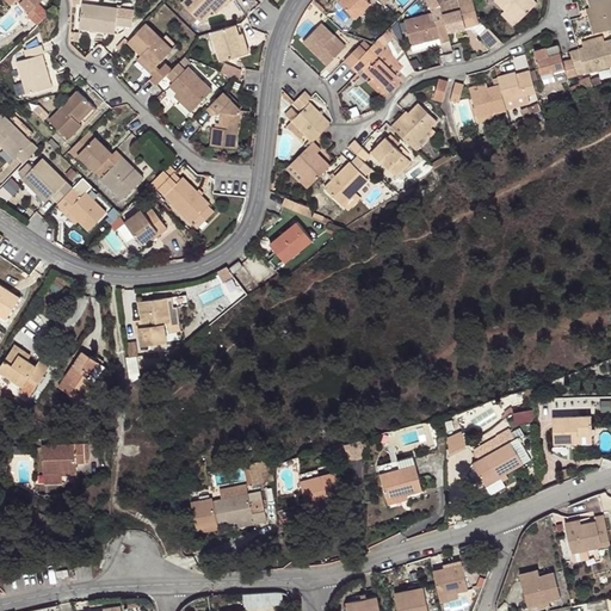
[(8,0),(14,6),(17,4),(29,14),(42,0),(8,0)]
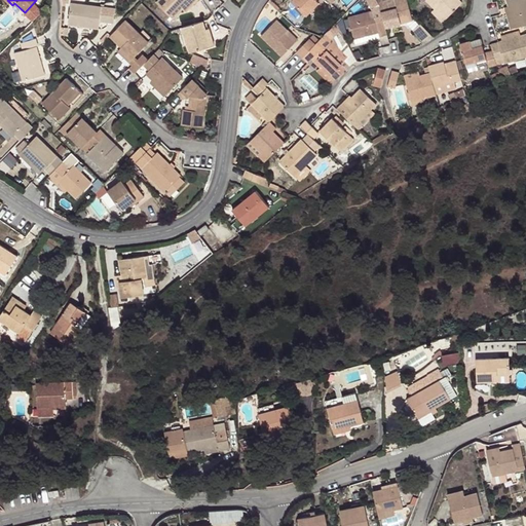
[(159,0),(156,3),(173,19),(184,6),(190,0),(159,0)]
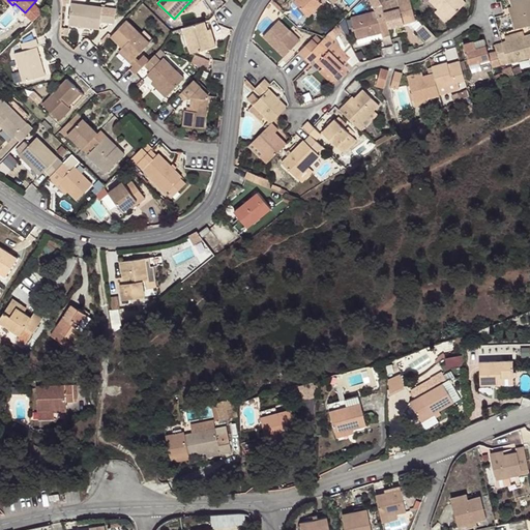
[(198,0),(192,0),(185,6),(189,10),(198,0)]
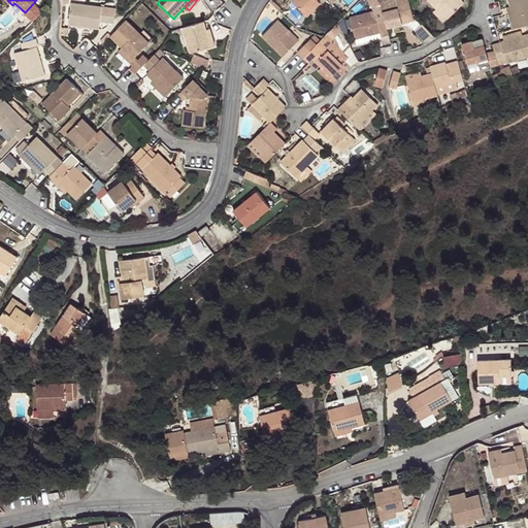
[(297,0),(296,1),(310,15),(323,3),(320,0),(297,0)]
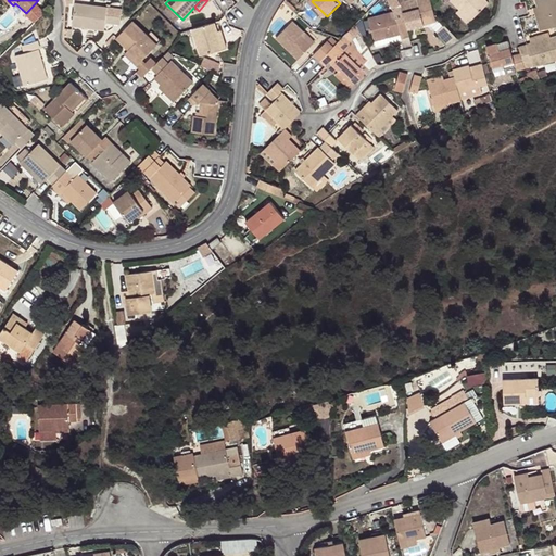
[(407,9),(409,20),(411,26),(439,22),(436,5),(434,0),(407,0),(403,1),(407,9)]
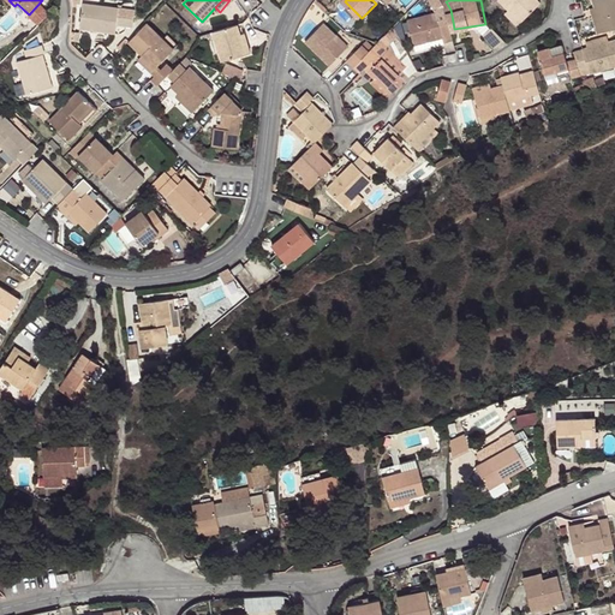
[(503,0),(515,10),(529,22),(548,3),(545,0),(503,0)]
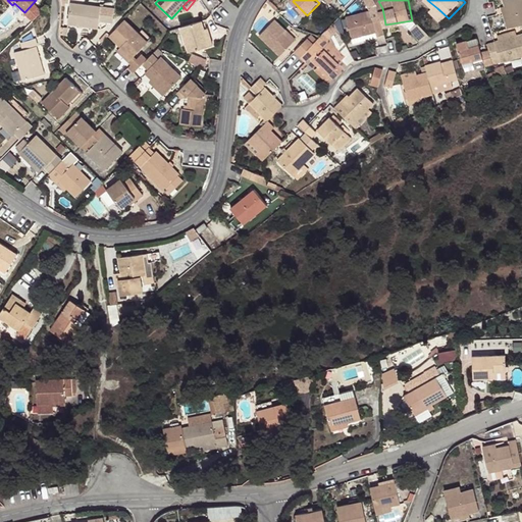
[(521,0),(507,0),(509,3),(514,25),(521,22),(521,0)]
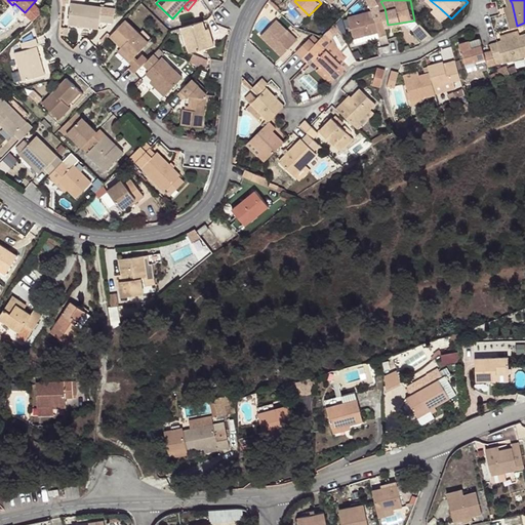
[(116,15),(117,4),(72,1),(70,24),(102,26),(102,21),(110,21),(111,15),(116,15)]
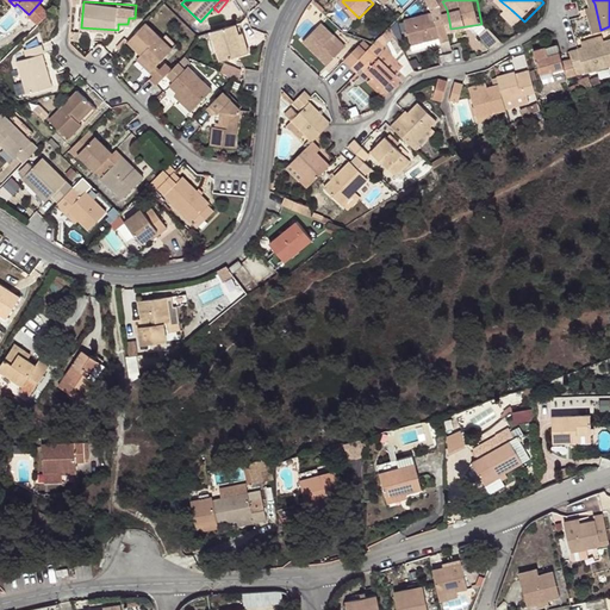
[(595,4),(590,5),(597,31),(601,30),(595,4)]
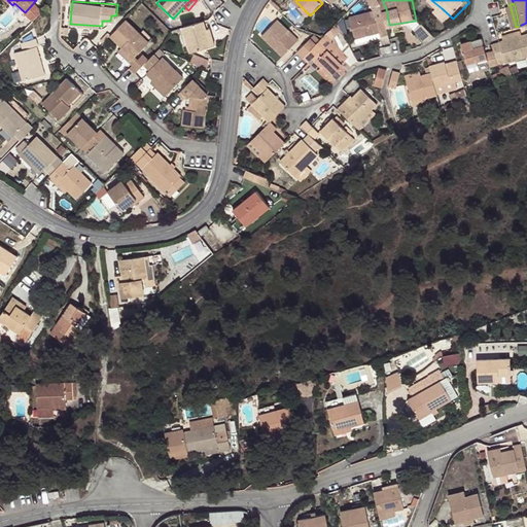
[(33,21),(43,10),(38,6),(28,15),(33,21)]
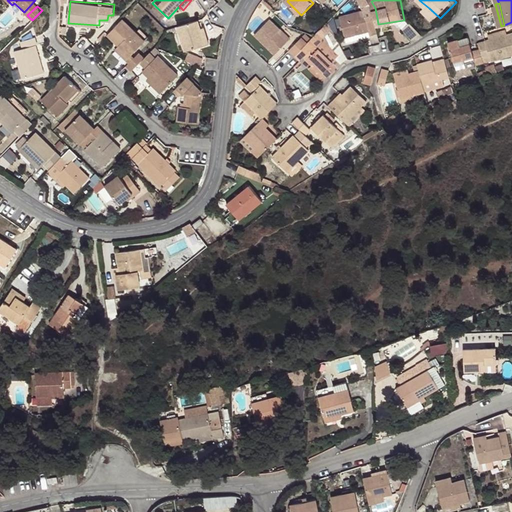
[(440,18),(429,8),(426,11),(437,21),(440,18)]
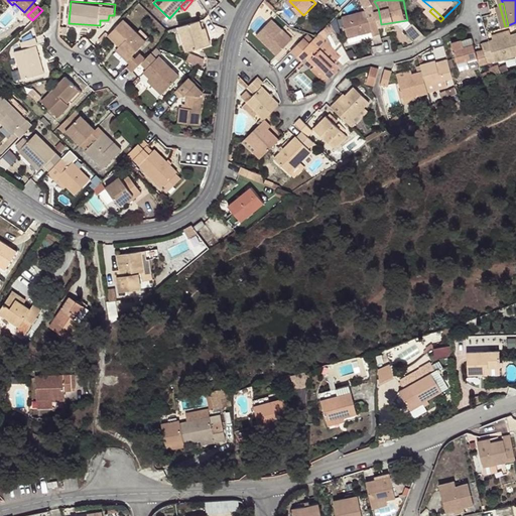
[(369,10),(344,16),(350,42),(384,35),(381,24),(380,18),(371,20),(369,10)]
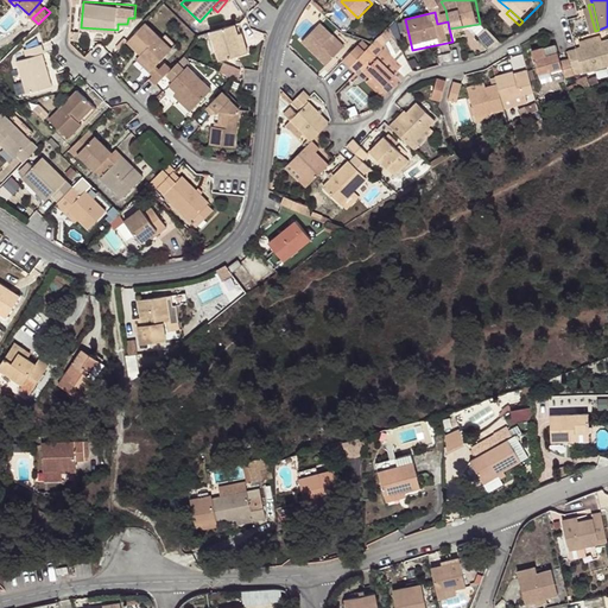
[(171,44),(146,20),(127,39),(152,64),(171,44)]
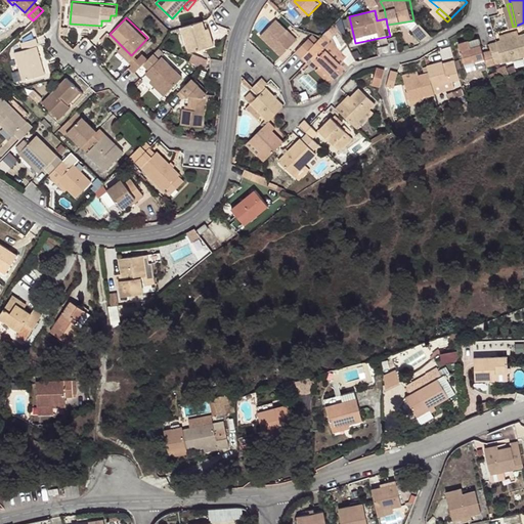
[(299,39),(279,17),(262,32),(282,54),(299,39)]
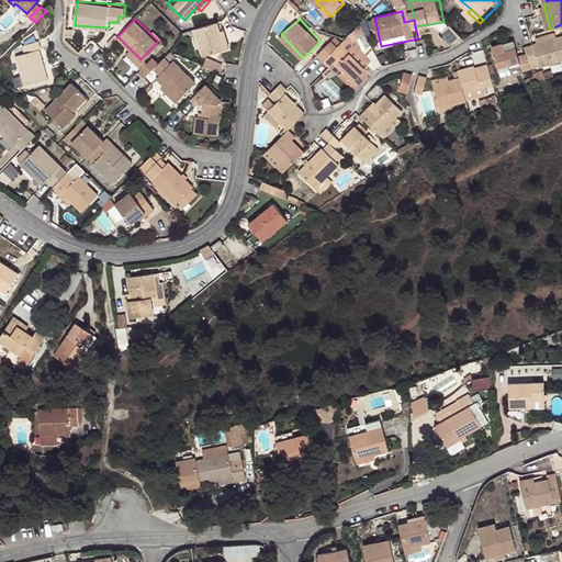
[(216,22),(195,27),(204,57),(229,48),(223,29),(218,30),(216,22)]
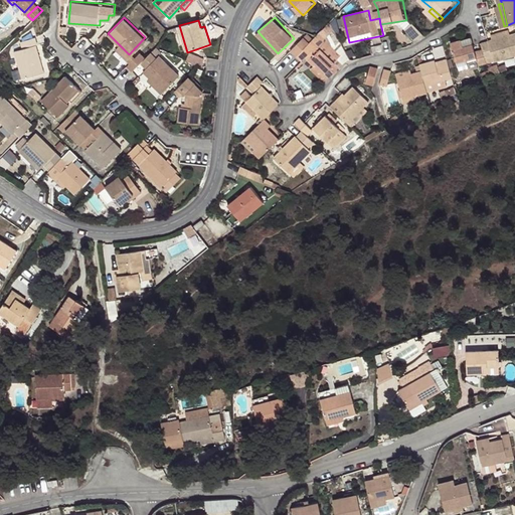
[(416,42),(426,36),(417,23),(407,31),(416,42)]
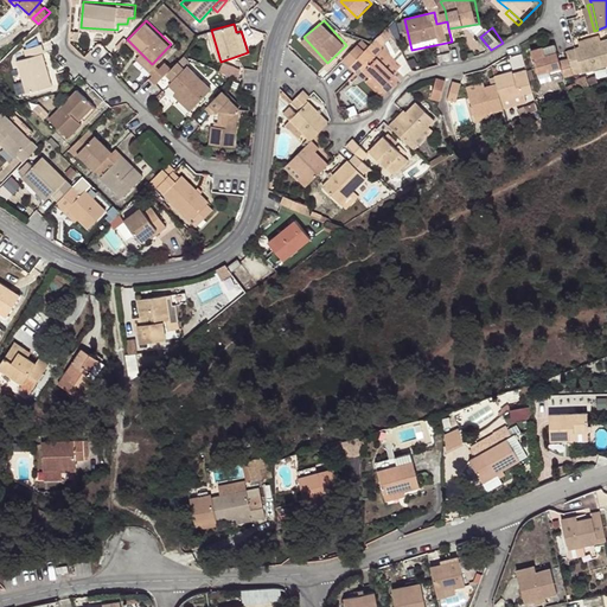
[(581,39),(582,45),(604,39),(602,33),(581,39)]
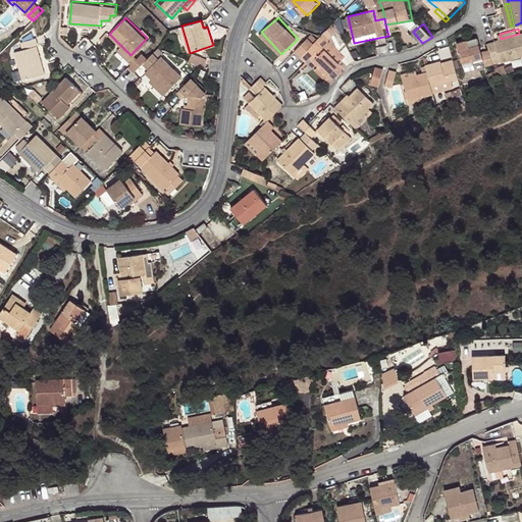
[(494,40),(488,41),(490,48),(494,62),(494,63),(521,55),(521,33),(519,34),(501,39),(494,40)]
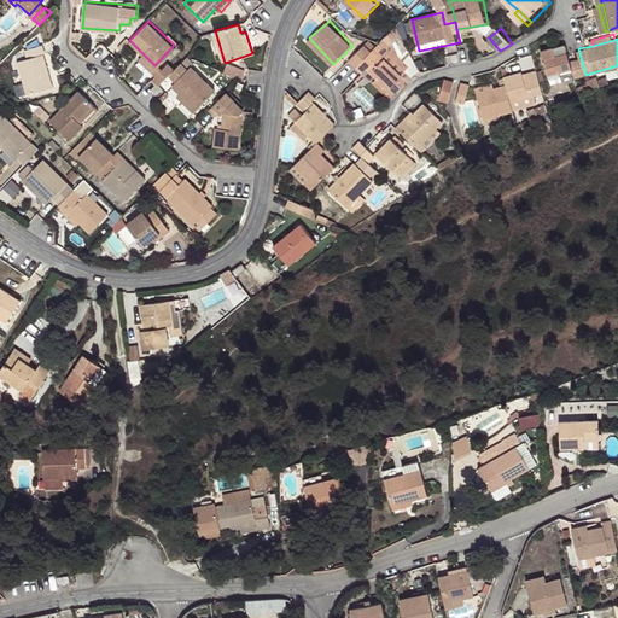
[(350,62),(356,68),(375,47),(369,41),(350,62)]
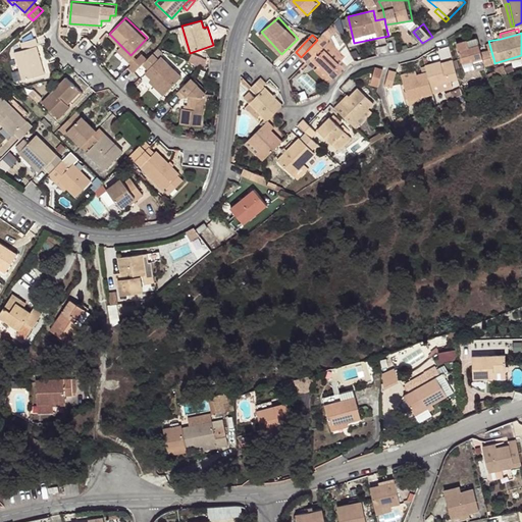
[(478,35),(458,40),(464,61),(484,56),(485,59),(487,64),(494,62),(490,48),(483,50),(481,43),(479,43),(478,35)]
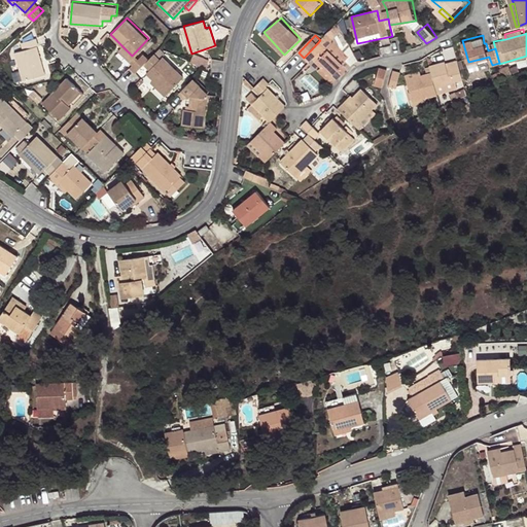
[(26,43),(28,50),(38,48),(39,47),(37,40),(26,43)]
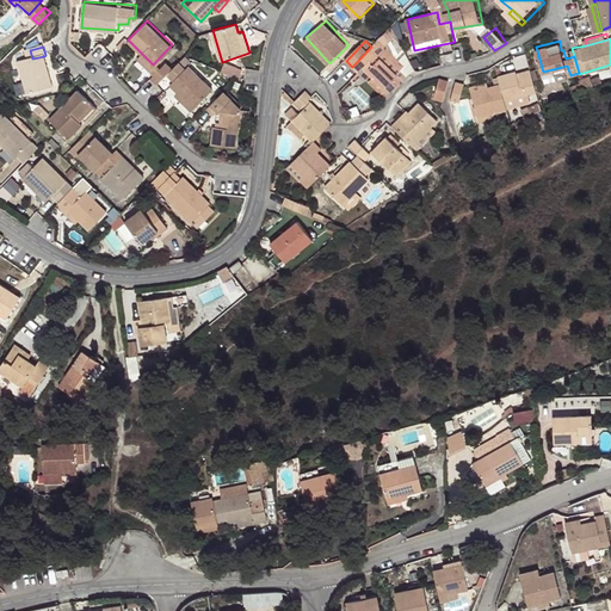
[(374,76),(392,92),(407,75),(383,53),(380,55),(371,47),(352,67),(357,73),(363,67),(365,69),(374,76)]
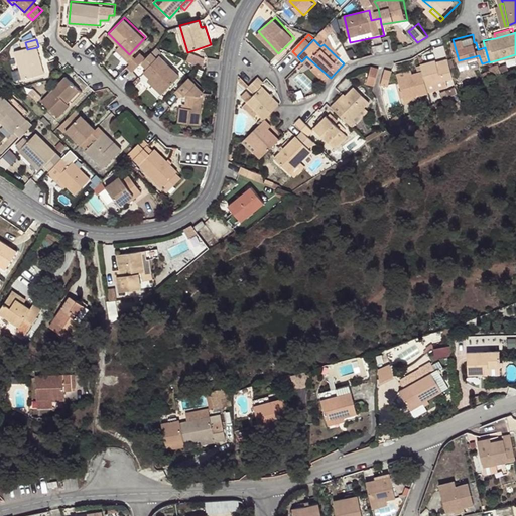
[(44,75),(37,47),(27,49),(17,52),(25,81),(44,75)]
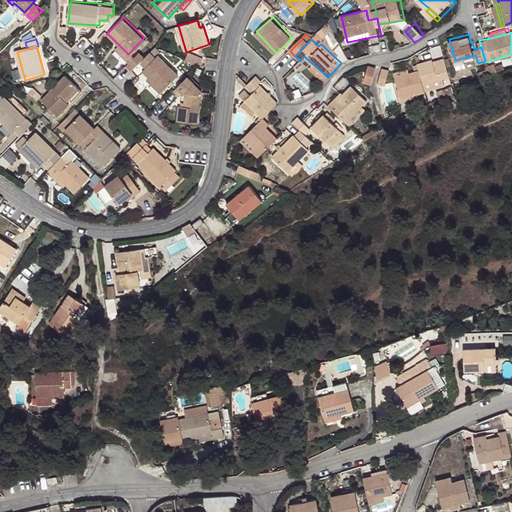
[(126,66),(131,71),(141,62),(145,58),(140,52),(126,66)]
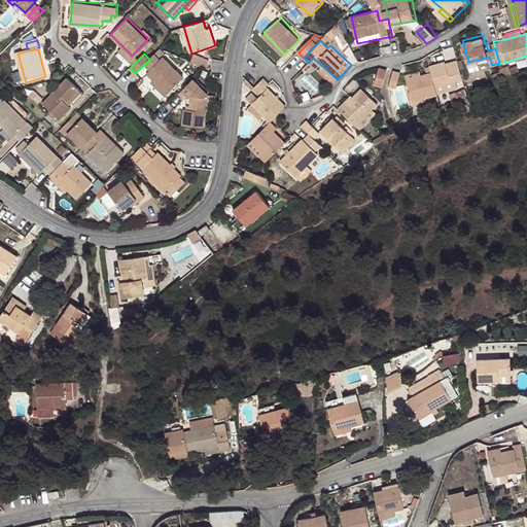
[(163,56),(161,59),(155,54),(149,60),(145,64),(149,68),(156,75),(169,90),(183,77),(163,56)]
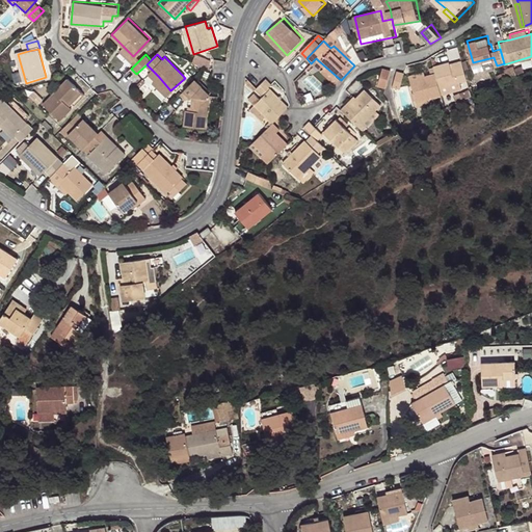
[(494,57),(473,62),(474,67),(495,60),(494,57)]
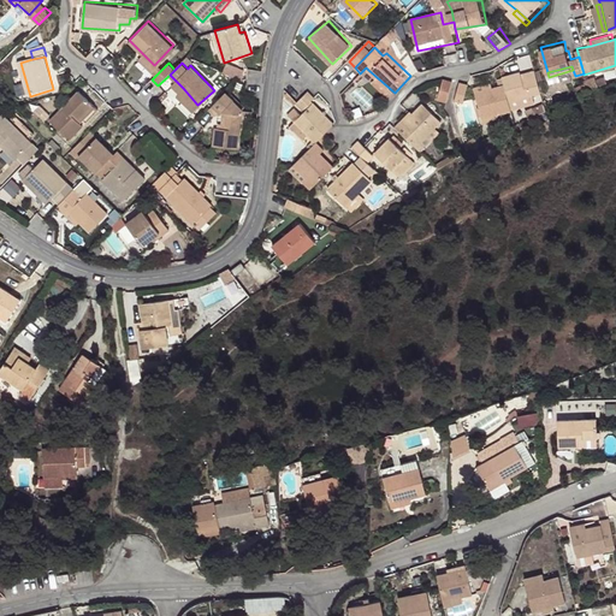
[(503,78),(507,88),(510,105),(543,96),(538,80),(526,82),(523,73),(503,78)]
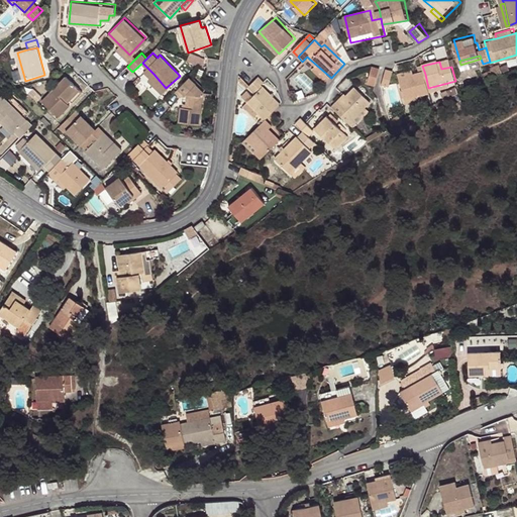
[(316,65),(312,69),(327,83),(331,78),(316,65)]
